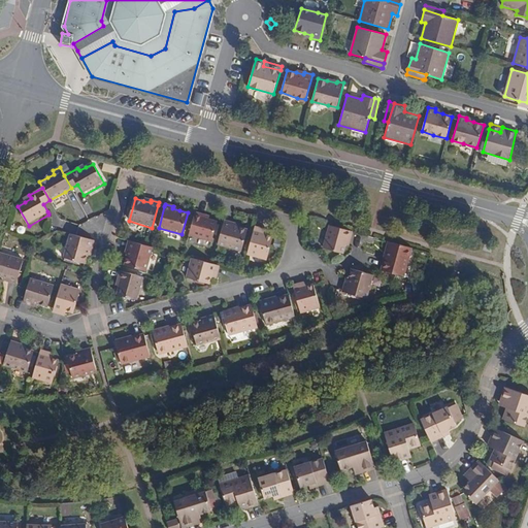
[(210,244),(217,222),(208,219),(202,218),(203,215),(195,212),(195,215),(188,237),(210,244)]
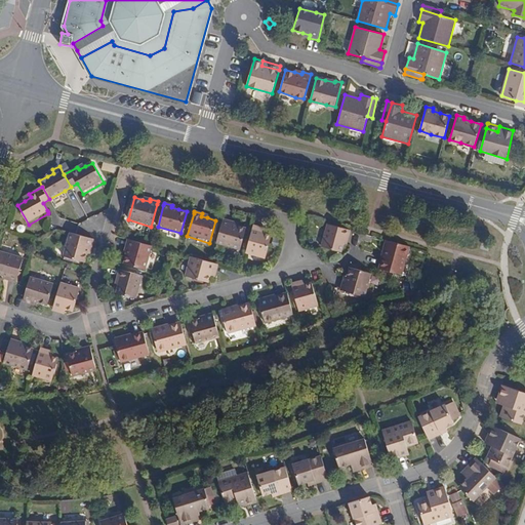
[(223,223),(216,242),(240,249),(246,228),(237,226),(230,224),(231,221),(223,219),(223,223)]
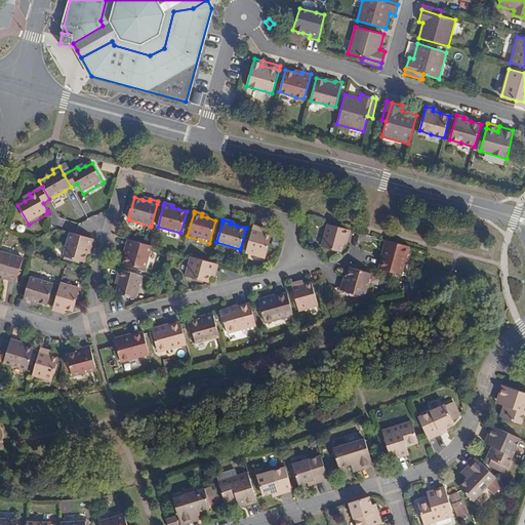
[(319,245),(332,250),(340,252),(344,244),(345,237),(348,238),(350,230),(325,223),(319,245)]
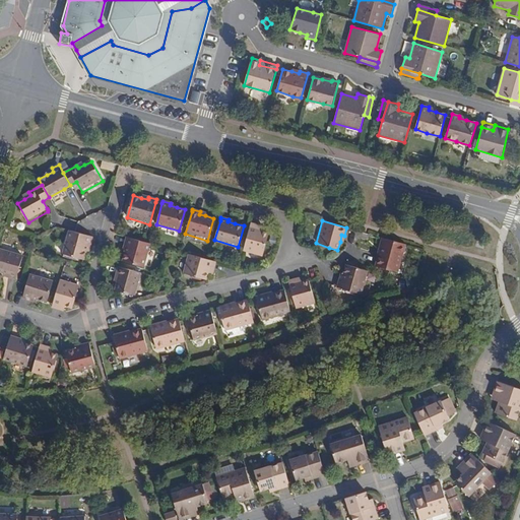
[(262,256),(268,233),(262,231),(262,229),(251,225),(250,228),(244,250),(262,256)]
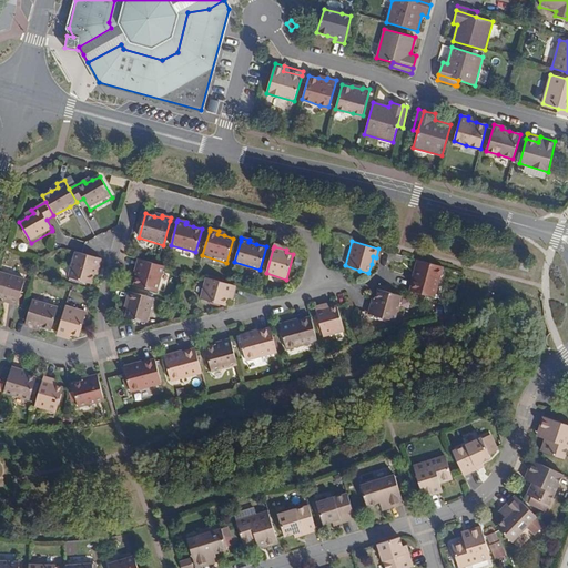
[(101,259),(77,252),(69,277),(91,284),(94,273),(97,266),(99,267),(101,259)]
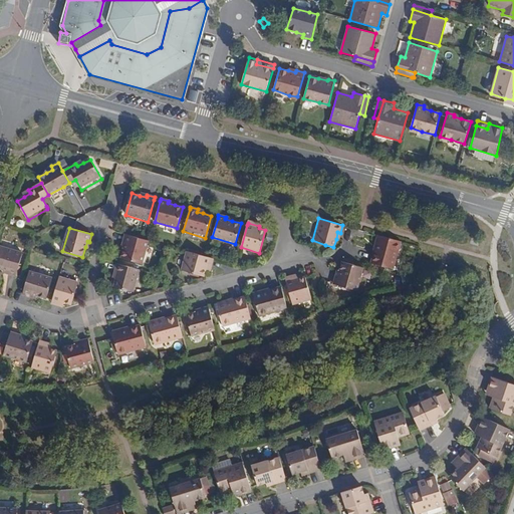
[(123,249),(121,258),(143,263),(149,241),(143,239),(125,234),(123,242),(125,243),(123,249)]
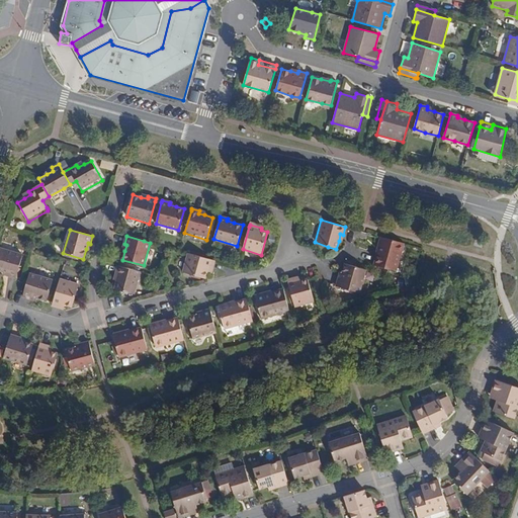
[(379,253),(377,253),(374,264),(397,271),(404,243),(383,238),(379,253)]
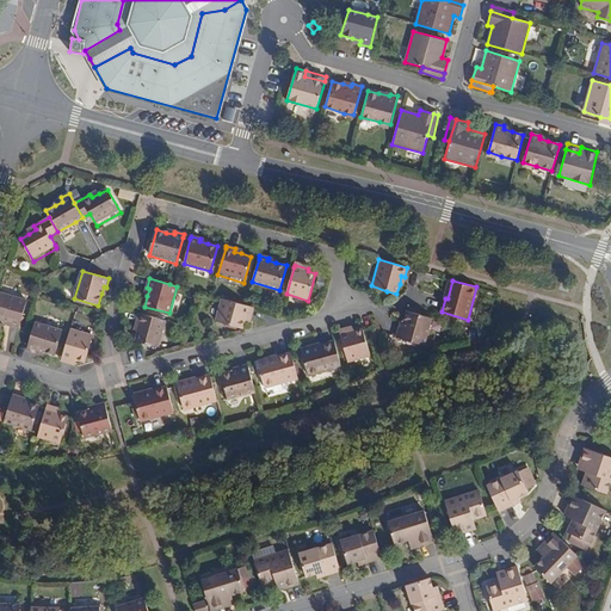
[(0,291),(0,319),(4,320),(11,322),(10,325),(19,328),(28,300),(0,291)]
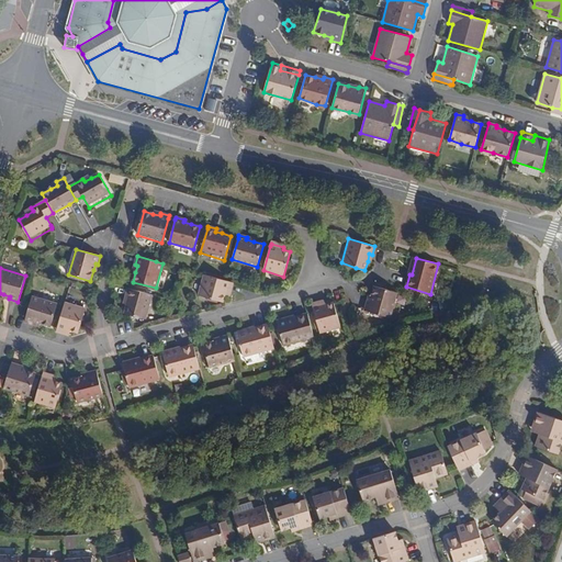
[(199,294),(212,299),(223,302),(225,294),(227,294),(232,282),(226,281),(205,274),(199,294)]
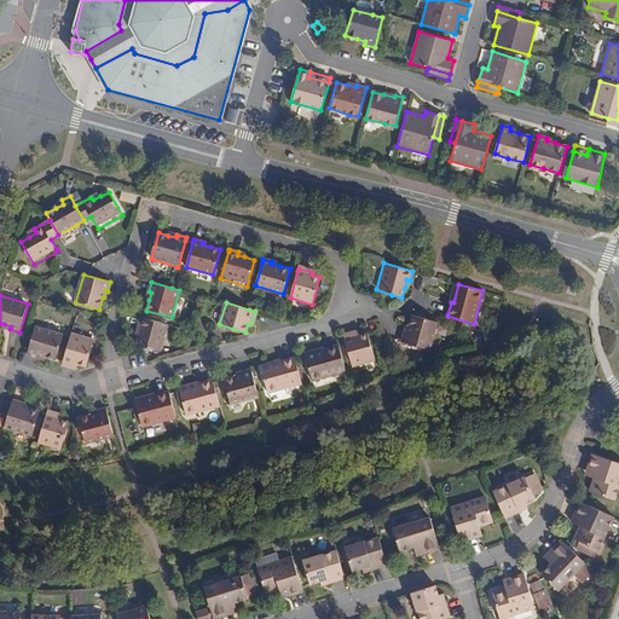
[(401,342),(410,345),(431,350),(437,322),(431,319),(412,314),(409,327),(408,334),(404,333),(401,342)]
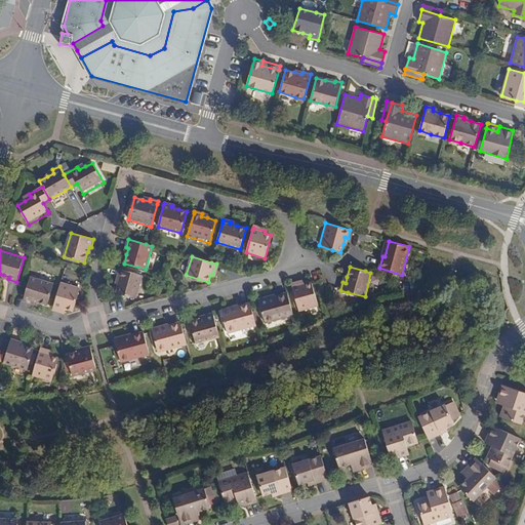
[(117,292),(121,293),(139,298),(146,276),(122,270),(120,269),(118,277),(121,278),(119,284),(117,292)]
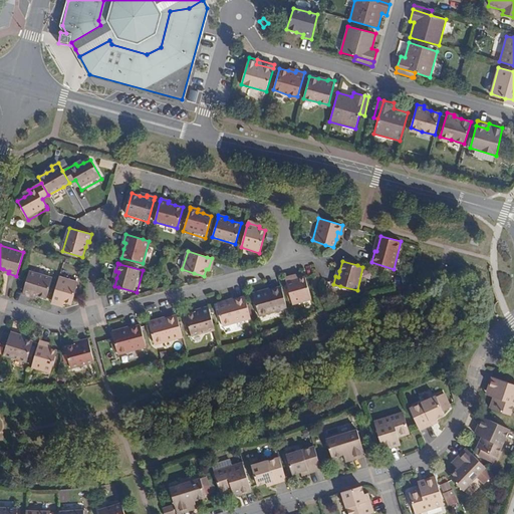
[(29,269),(27,279),(22,294),(30,296),(31,294),(37,295),(45,298),(51,276),(29,269)]
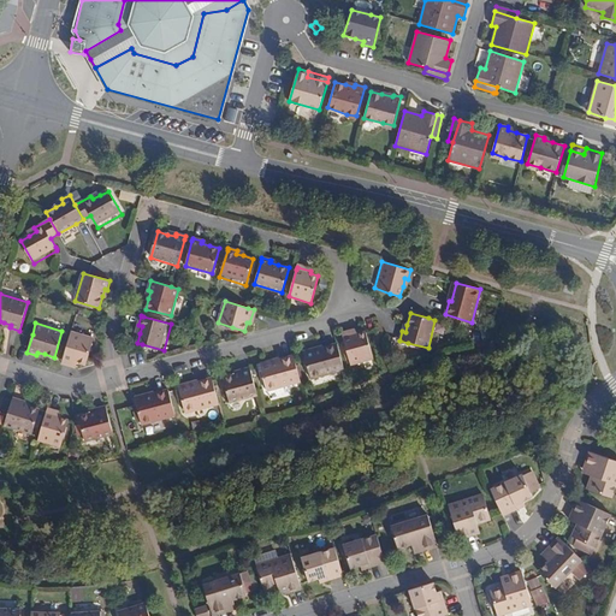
[(86,365),(88,359),(94,338),(71,331),(63,360),(63,361),(76,365),(77,362),(86,365)]
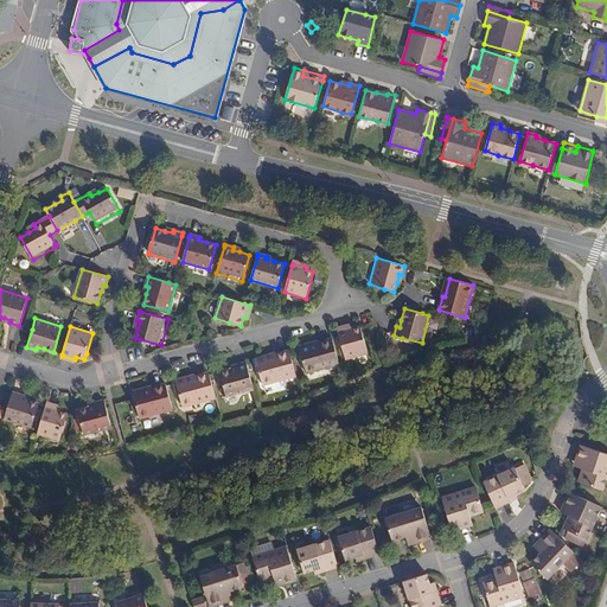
[(339,337),(338,337),(345,359),(368,353),(362,331),(360,327),(352,330),(347,331),(345,328),(338,331),(339,337)]
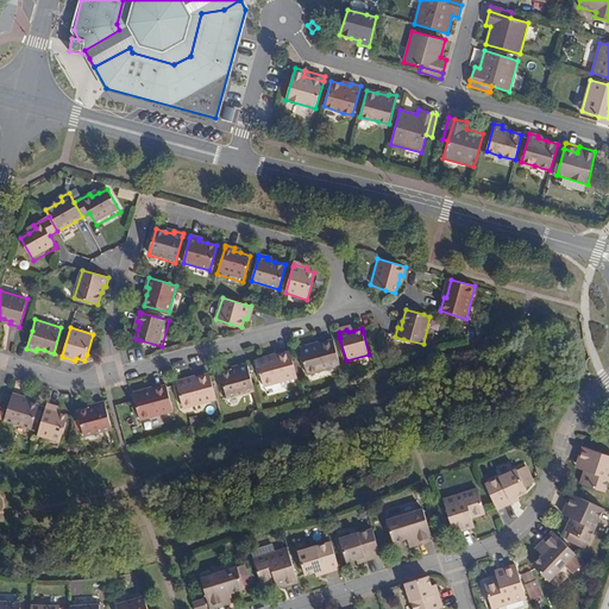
[(340,365),(333,339),(319,344),(319,346),(301,351),(307,375),(340,365)]
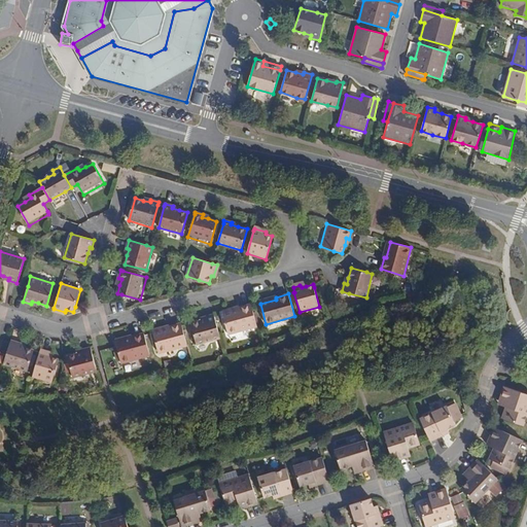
[(257,326),(251,306),(251,305),(239,308),(239,309),(222,314),(229,334),(257,326)]
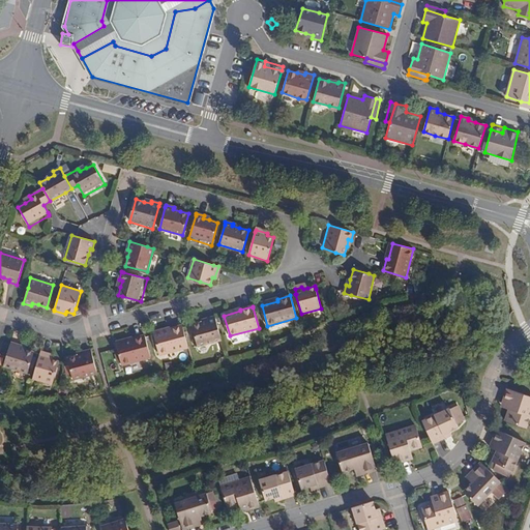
[(222,340),(215,318),(215,316),(207,319),(208,321),(202,322),(192,325),(198,346),(222,340)]
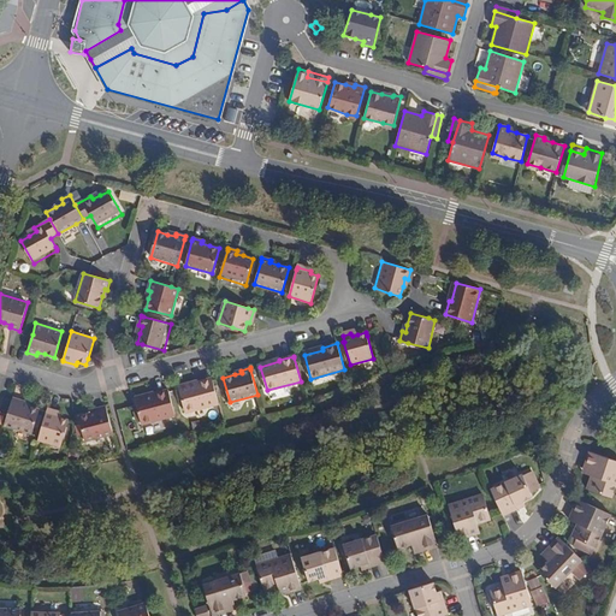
[(219,404),(213,380),(212,378),(197,381),(197,384),(179,389),(185,413),(219,404)]
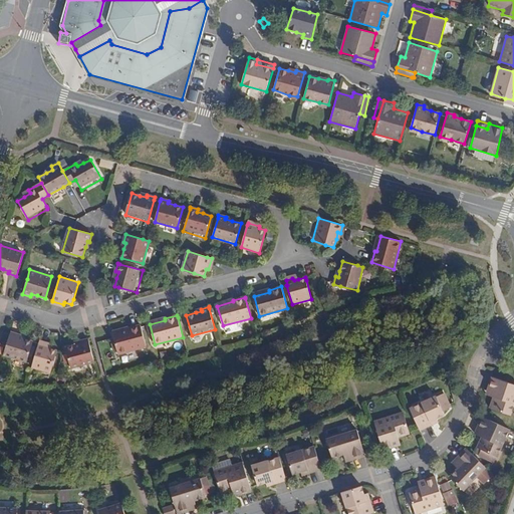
[(147,347),(141,326),(141,325),(129,328),(129,330),(112,334),(114,338),(118,354),(147,347)]
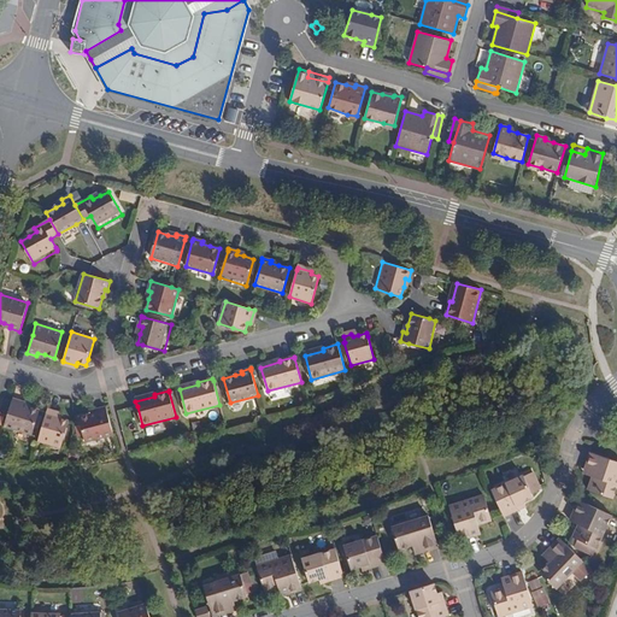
[(12,399),(7,416),(5,425),(31,435),(39,410),(28,406),(21,404),(22,401),(12,399)]
